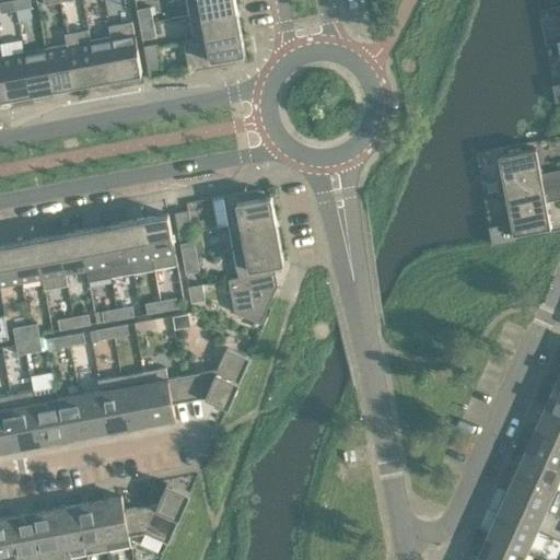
[(8,0),(0,1),(0,9),(1,13),(16,10),(13,0),(8,0)]
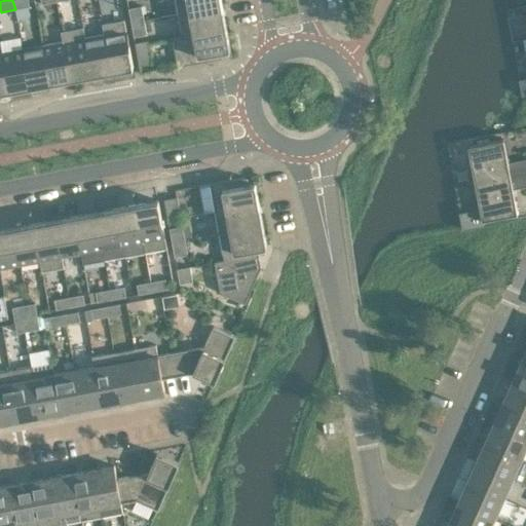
[(30,6),(28,0),(12,0),(15,9),(29,6),(30,6)]
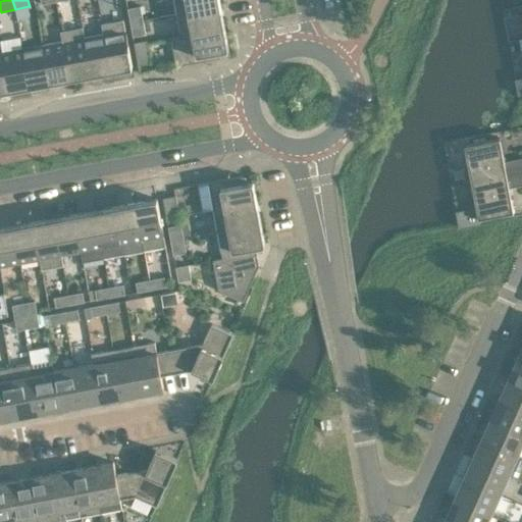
[(174,0),(177,14),(220,6),(219,0),(174,0)]
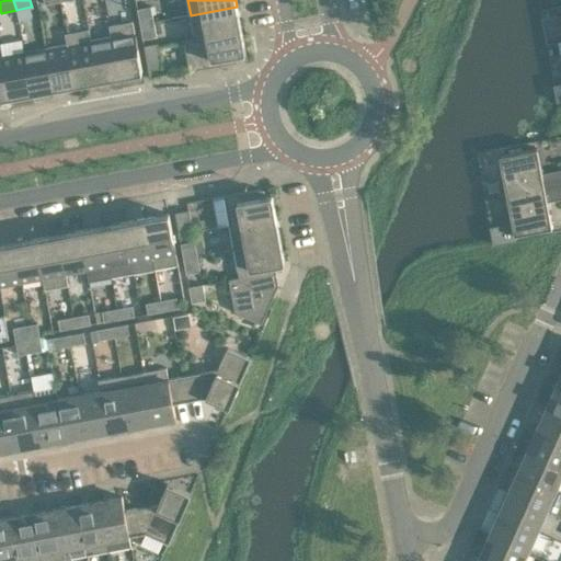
[(153,6),(140,8),(142,23),(157,21),(153,6)]
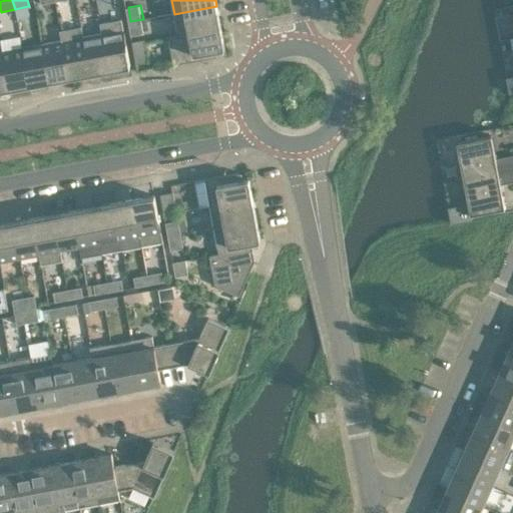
[(28,6),(15,9),(17,19),(30,17),(28,6)]
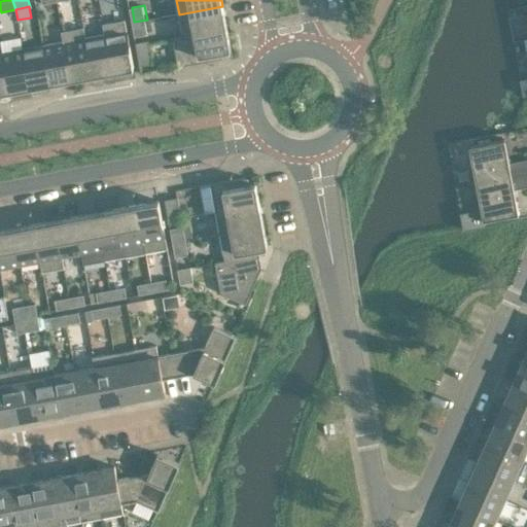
[(222,6),(179,14),(183,36),(183,37),(226,29),(222,6)]
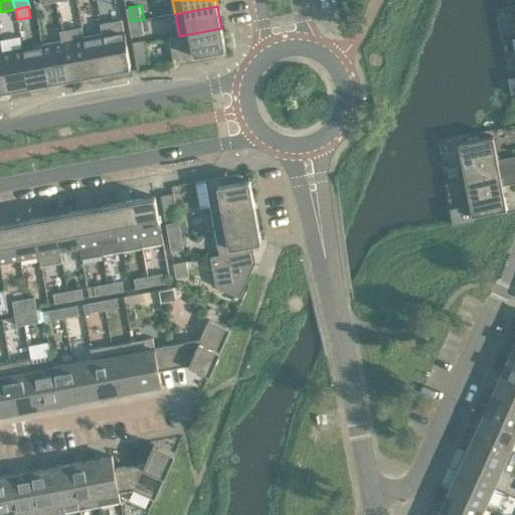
[(131,65),(122,19),(101,23),(102,33),(103,33),(110,69),(131,65)]
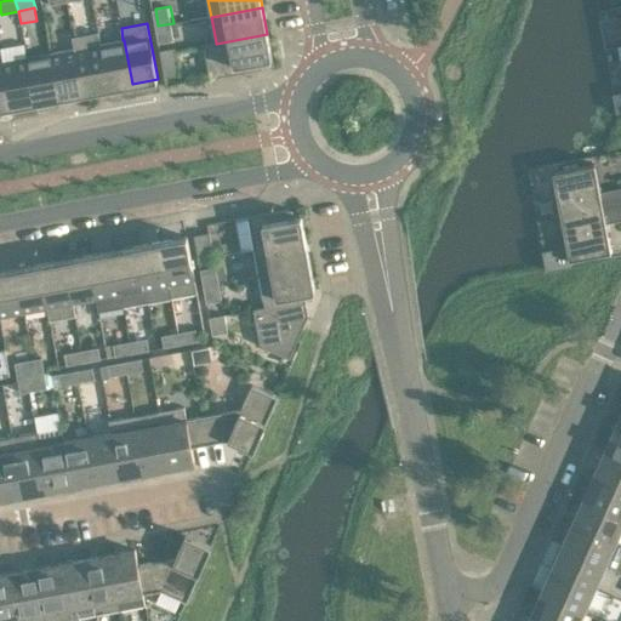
[(161,43),(176,40),(174,23),(158,26),(161,43)]
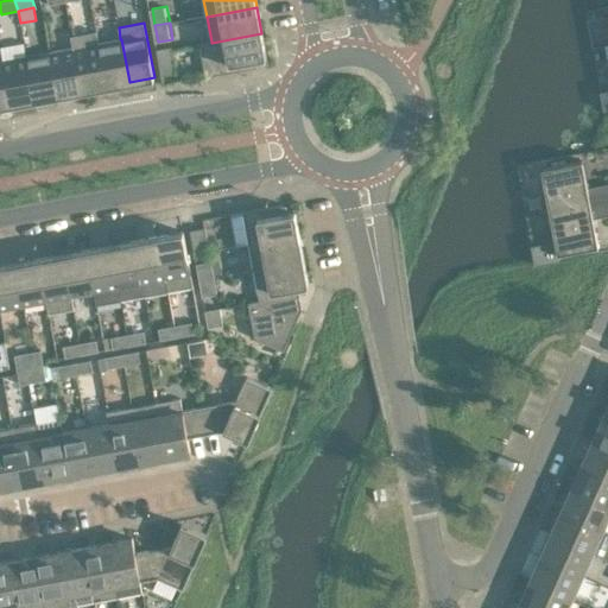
[(99,43),(96,31),(70,37),(73,48),(74,48),(82,92),(106,87),(97,43),(99,43)]
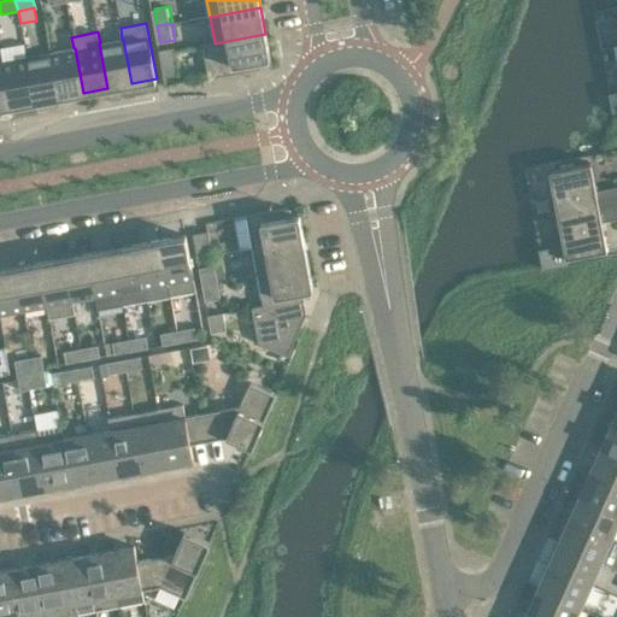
[(209,77),(260,68),(259,59),(270,58),(265,34),(215,43),(215,42),(203,45),(209,77)]
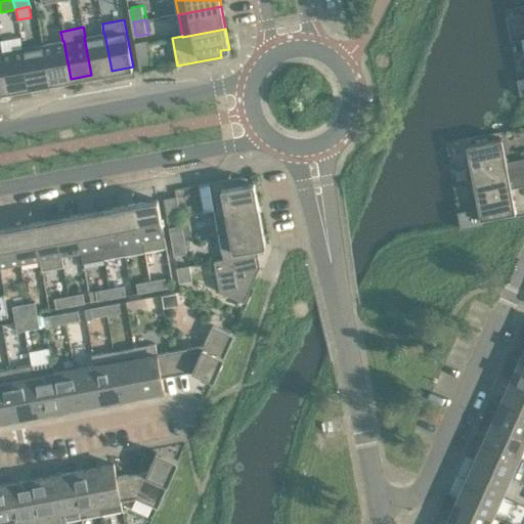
[(104,34),(103,34),(85,37),(84,37),(91,75),(112,71),(104,34)]
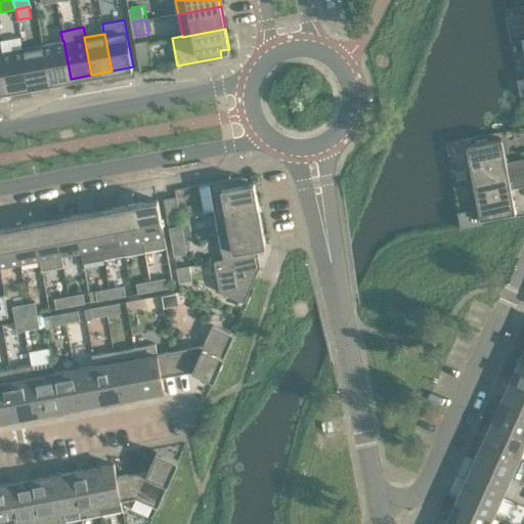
[(149,40),(137,42),(141,64),(155,62),(149,40)]
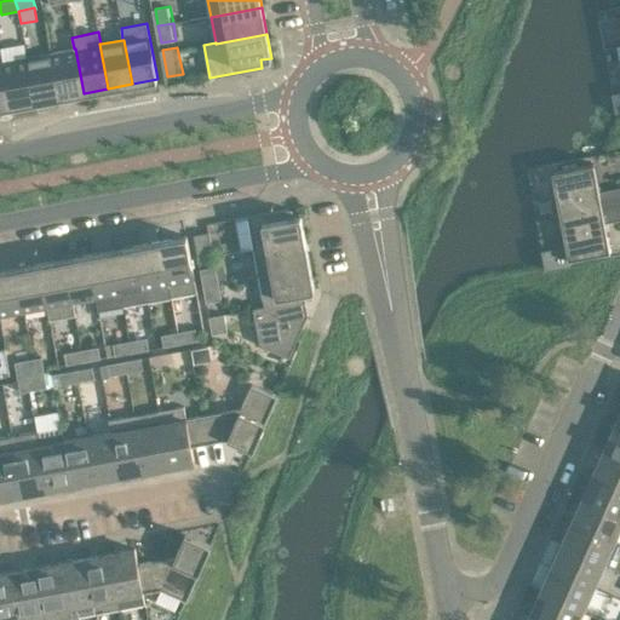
[(84,93),(75,49),(74,49),(51,53),(59,97),(84,93)]
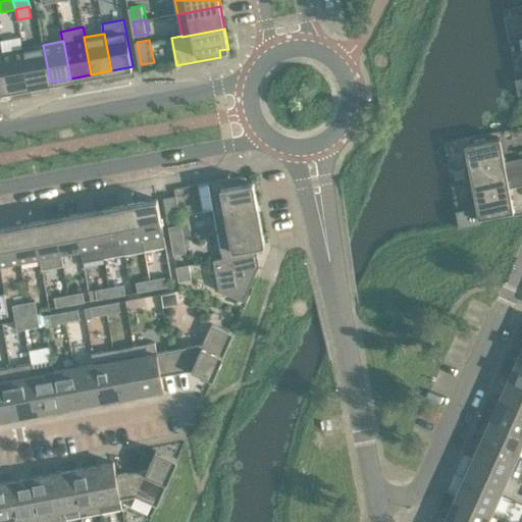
[(50,82),(43,45),(22,49),(30,86),(50,82)]
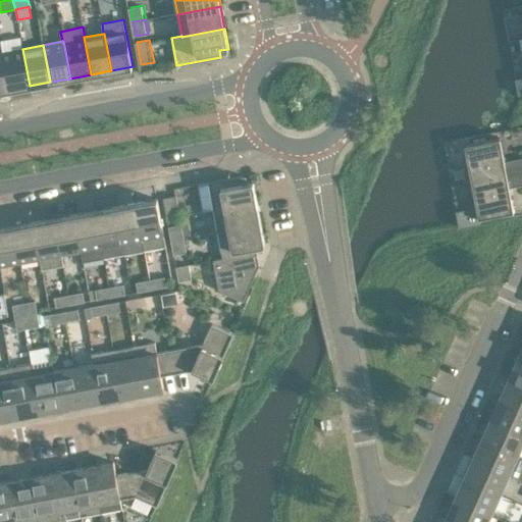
[(30,86),(22,49),(2,52),(9,90),(30,86)]
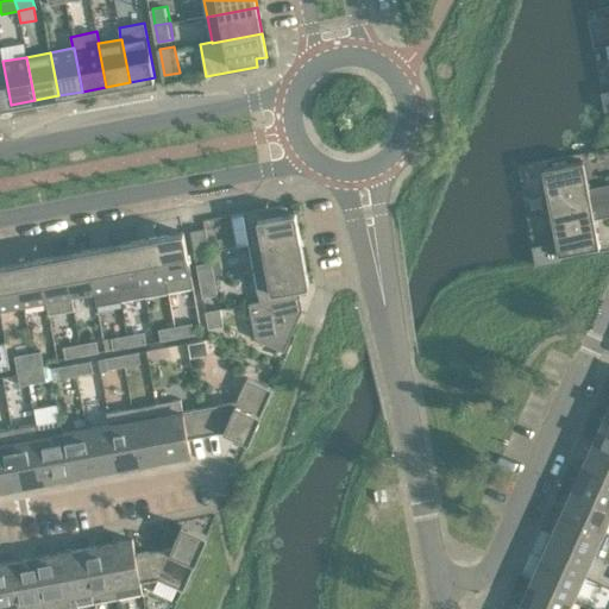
[(0,106),(11,105),(2,61),(0,61),(0,106)]
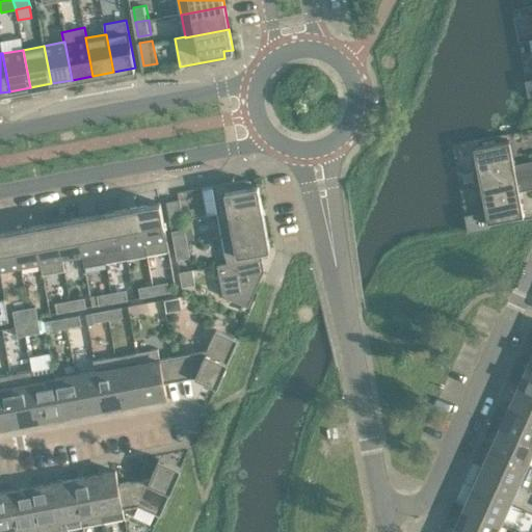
[(509,140),(474,147),(480,184),(531,174),(531,160),(513,164),(509,140)]
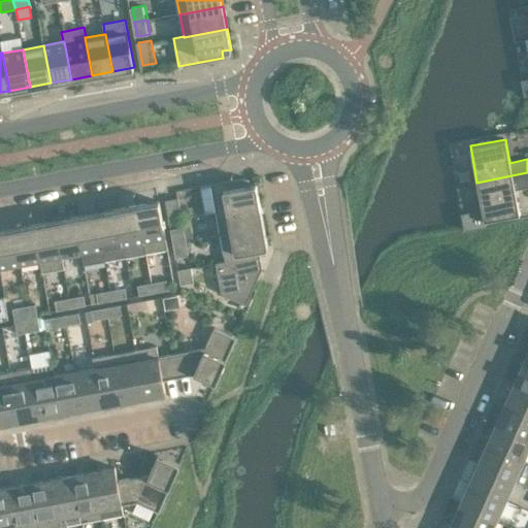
[(482,209),(461,212),(464,229),(486,225),(484,220),(519,213),(515,189),(527,186),(527,172),(476,183),(482,209)]
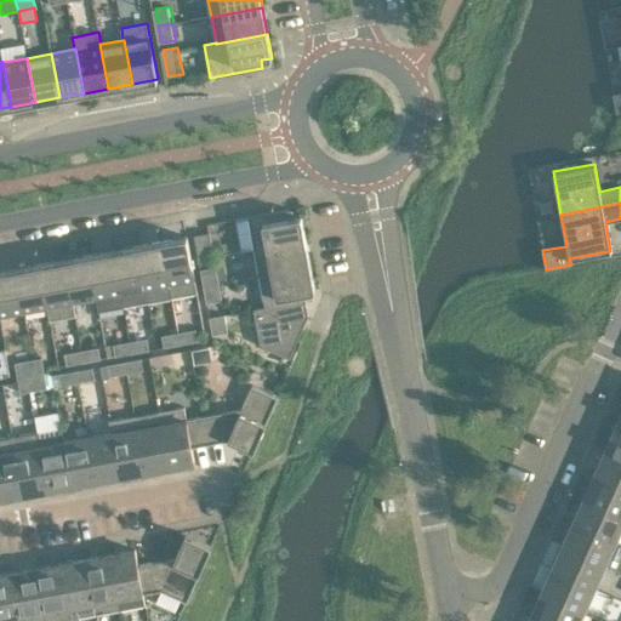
[(288,209),(237,218),(243,251),(254,249),(306,239),(301,216),(290,217),(288,209)]
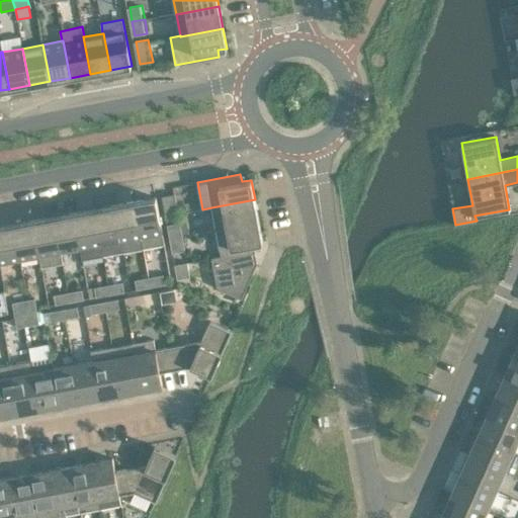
[(174,194),(162,196),(166,219),(178,217),(174,194)]
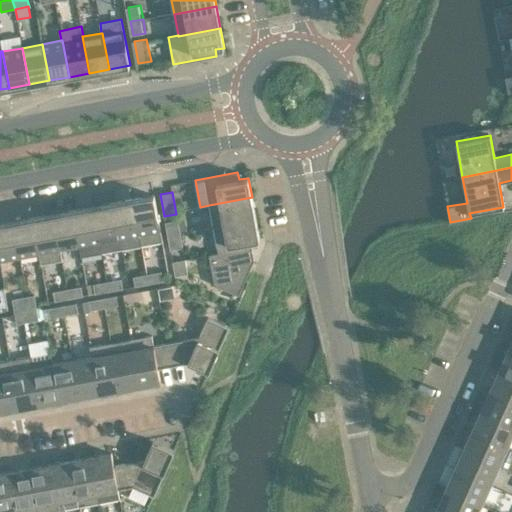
[(162,241),(154,195),(133,199),(142,245),(162,241)]
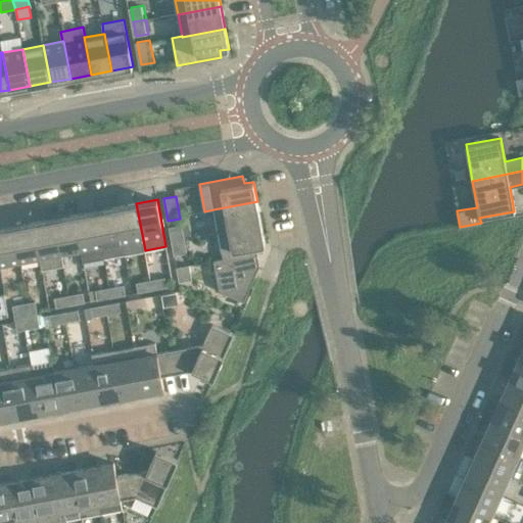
[(219,233),(262,225),(257,201),(214,209),(219,233)]
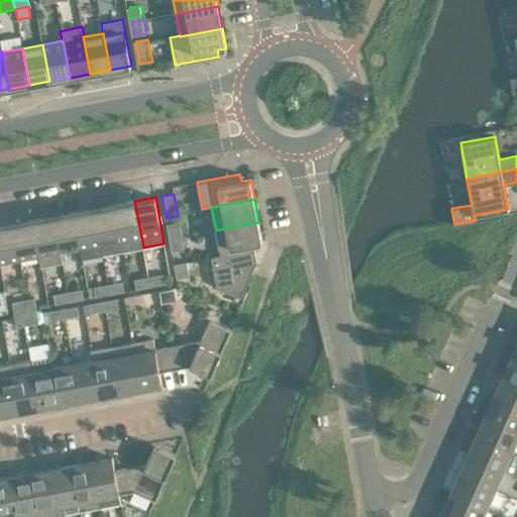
[(143,247),(134,201),(114,205),(123,251),(143,247)]
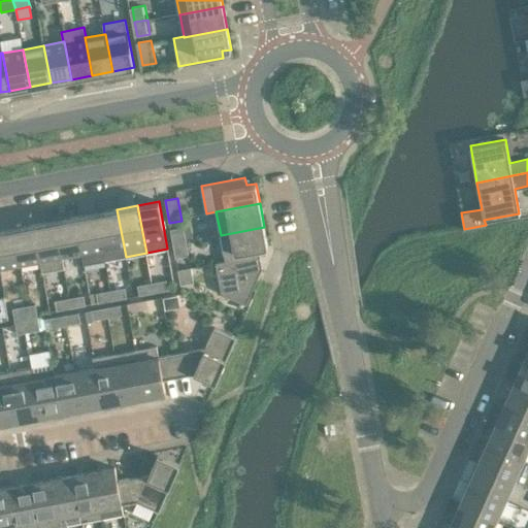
[(126,257),(117,209),(96,212),(105,261),(126,257)]
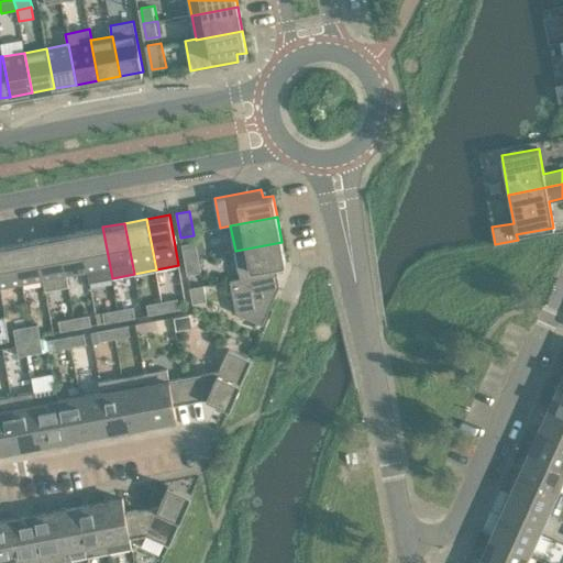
[(112,278),(102,227),(80,231),(88,271),(89,282),(112,278)]
